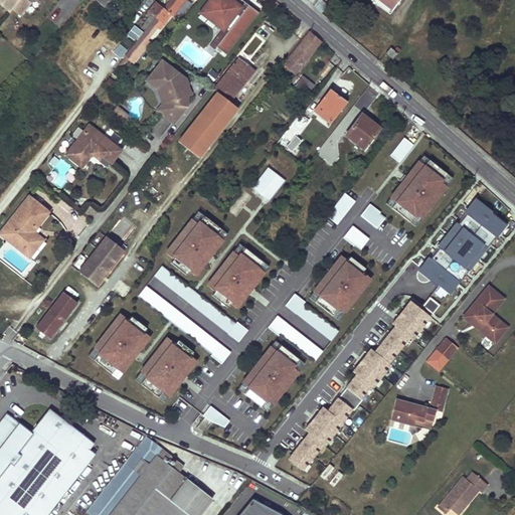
[(22,16),(35,1),(40,5),(45,0),(0,0),(0,1),(0,3),(11,13),(14,9),(22,16)]
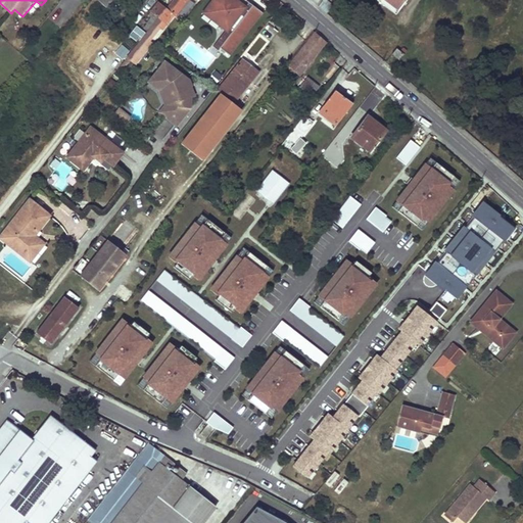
[(92,0),(84,9),(90,14),(100,4),(105,9),(113,0),(92,0)]
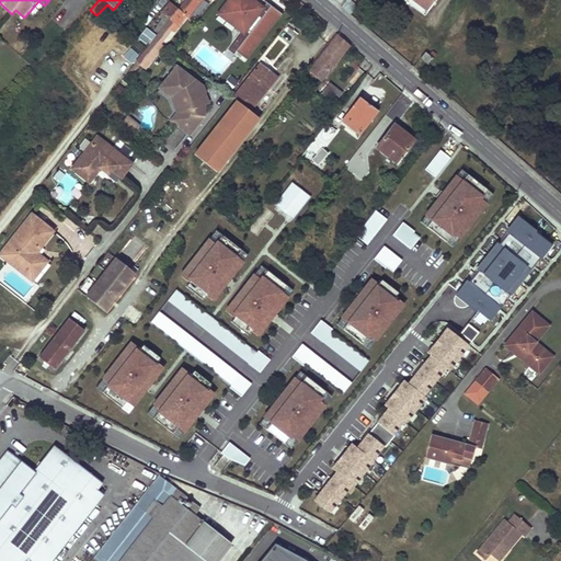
[(184,0),(178,10),(170,20),(173,23),(179,27),(186,18),(190,20),(204,0),(184,0)]
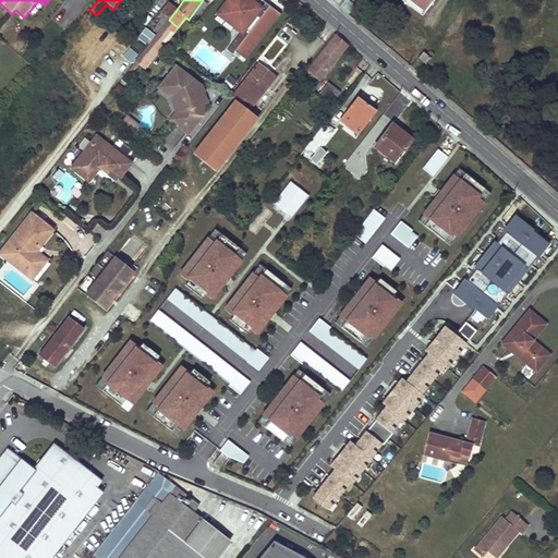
[(246,33),(232,51),(243,60),(278,14),(267,5),(262,12),(258,10),(259,8),(249,0),(226,0),(218,11),(246,33)]
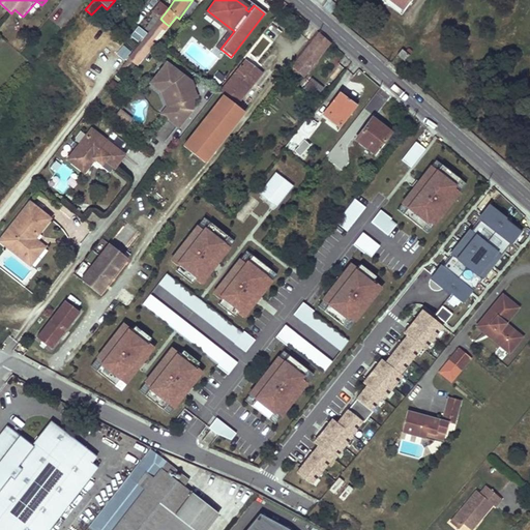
[(331,13),(337,6),(330,0),(326,0),(322,6),(331,13)]
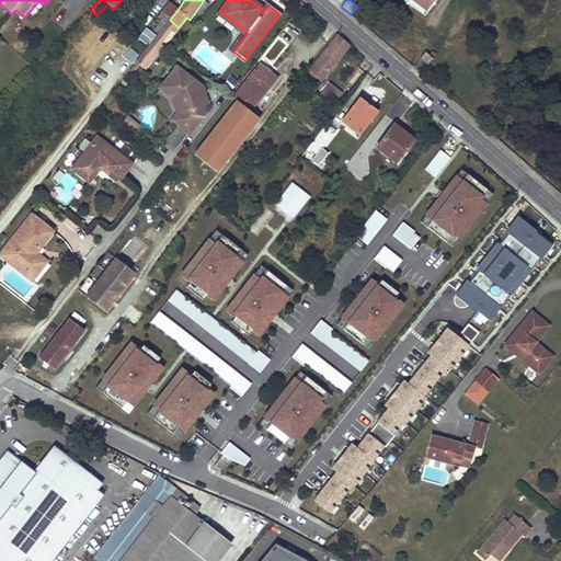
[(411,0),(404,0),(425,15),(427,12),(411,0)]
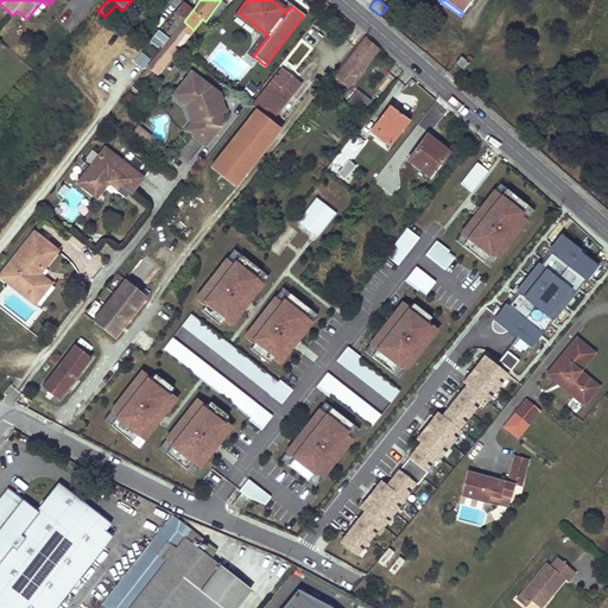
[(445,0),(463,13),(473,0),(445,0)]
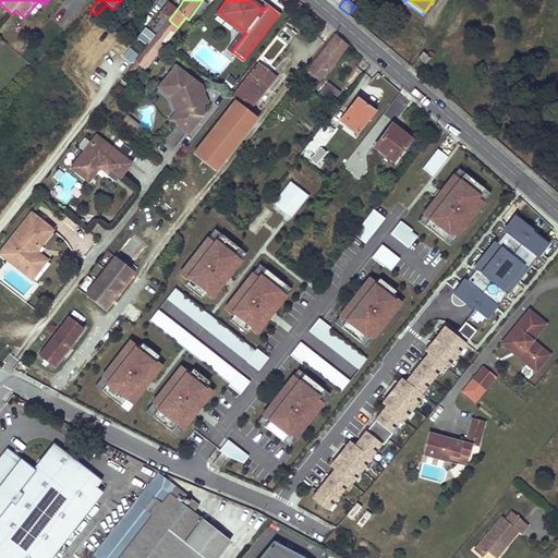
[(169,3),(158,16),(161,19),(156,24),(157,25),(161,28),(169,20),(177,10),(169,3)]
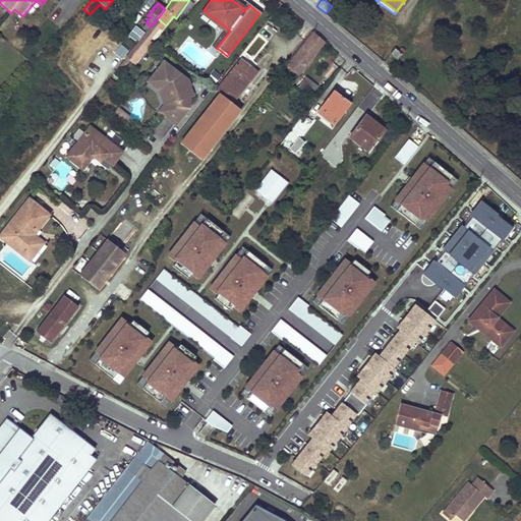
[(215,51),(217,48),(230,31),(204,10),(199,15),(222,33),(212,48),(215,51)]
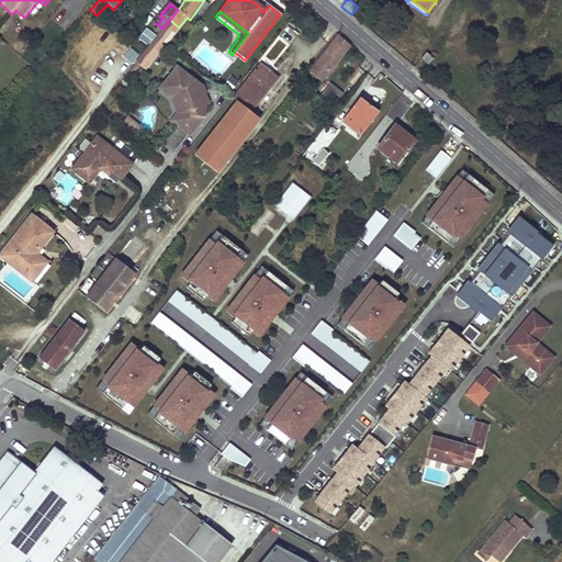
[(157,36),(155,38),(159,42),(173,23),(170,20),(163,29),(157,36)]
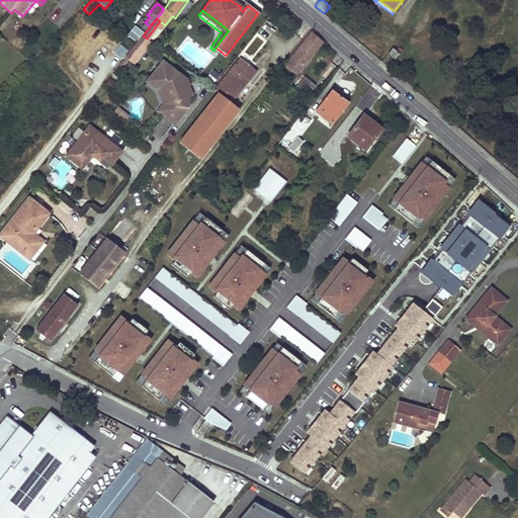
[(146,23),(141,30),(145,33),(150,26),(146,23)]
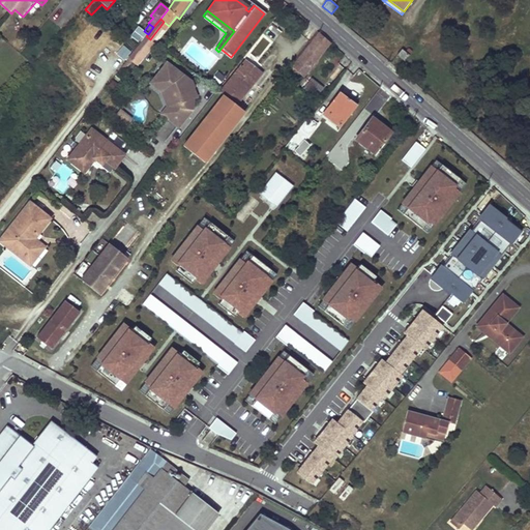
[(318,34),(291,69),(302,79),(329,43),(318,34)]
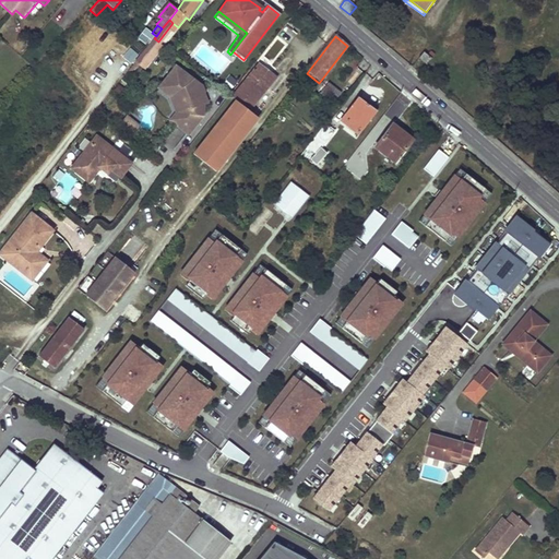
[(153,40),(135,63),(144,71),(163,48),(157,44),(153,40)]
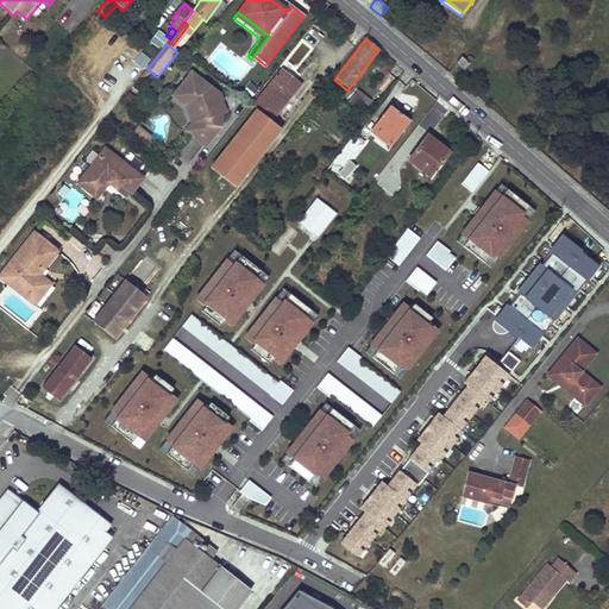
[(133,62),(143,70),(151,61),(142,52),(133,62)]
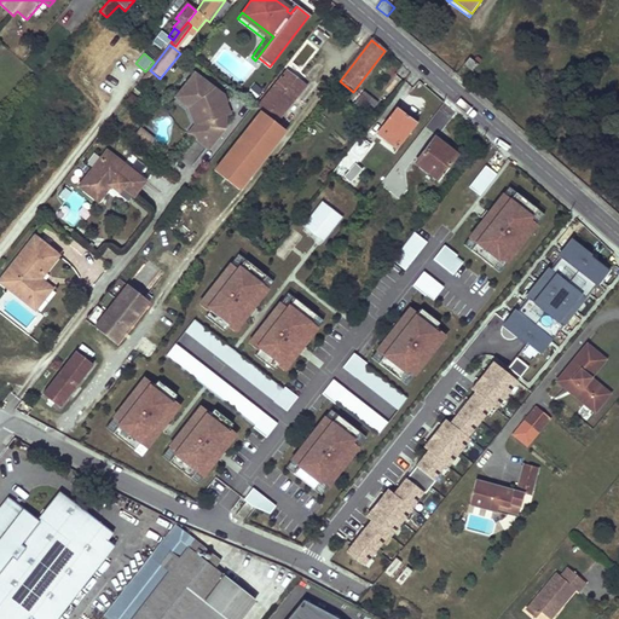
[(469,58),(464,64),(473,71),(478,65),(478,64),(481,61),(478,57),(474,62),(469,58)]
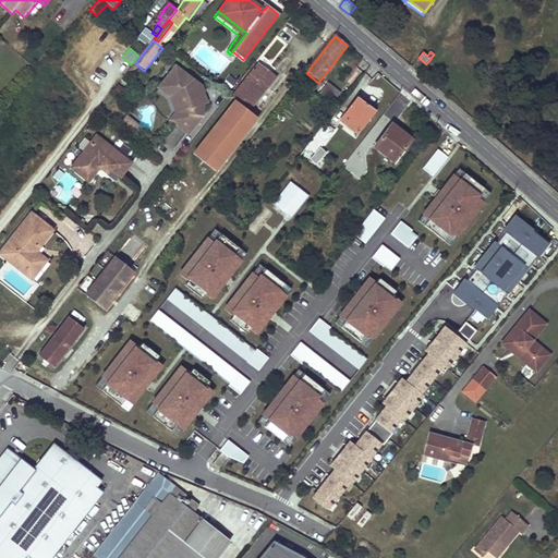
[(257,64),(230,98),(234,101),(246,111),(275,79),(257,64)]
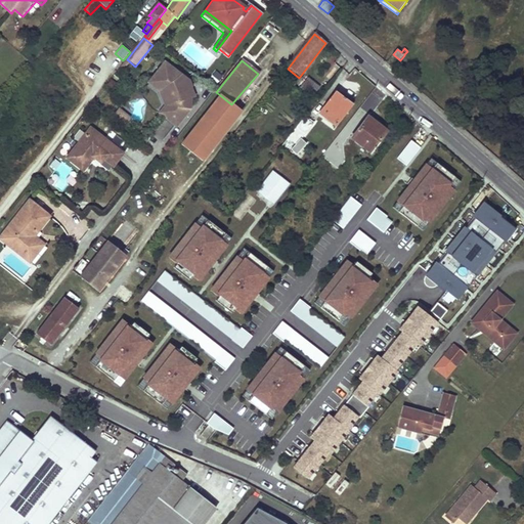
[(189,108),(188,98),(187,88),(192,88),(192,81),(168,62),(155,80),(167,88),(169,107),(162,116),(176,127),(189,108)]
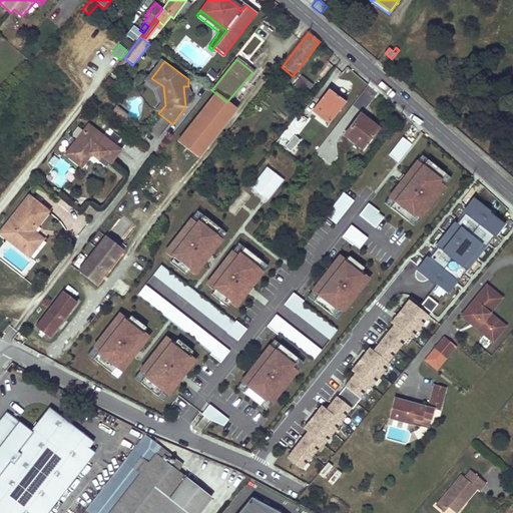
[(301,76),(294,86),(299,90),(306,80),(301,76)]
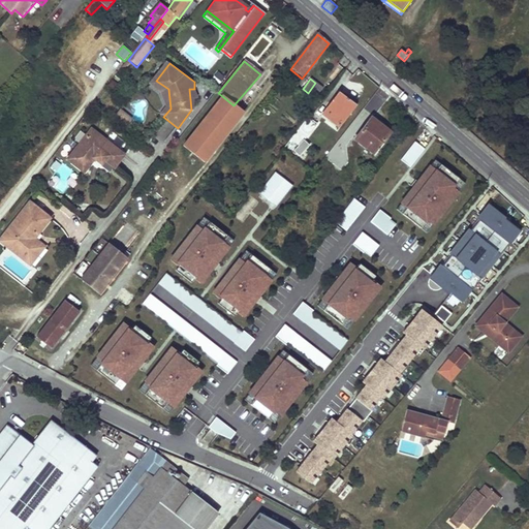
[(170,109),(168,89),(156,81),(154,84),(164,91),(166,107),(160,115),(163,117),(170,109)]
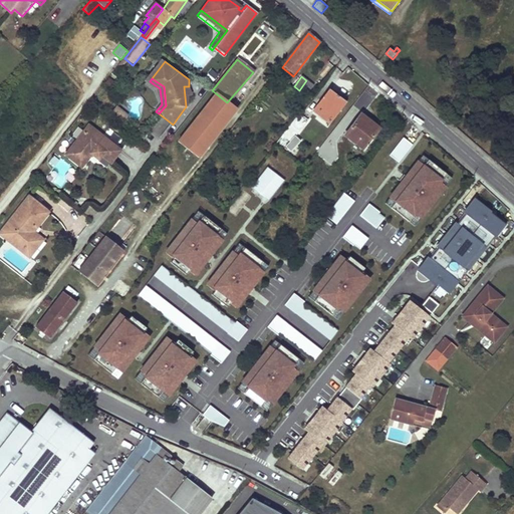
[(300,91),(305,95),(313,85),(308,81),(300,91)]
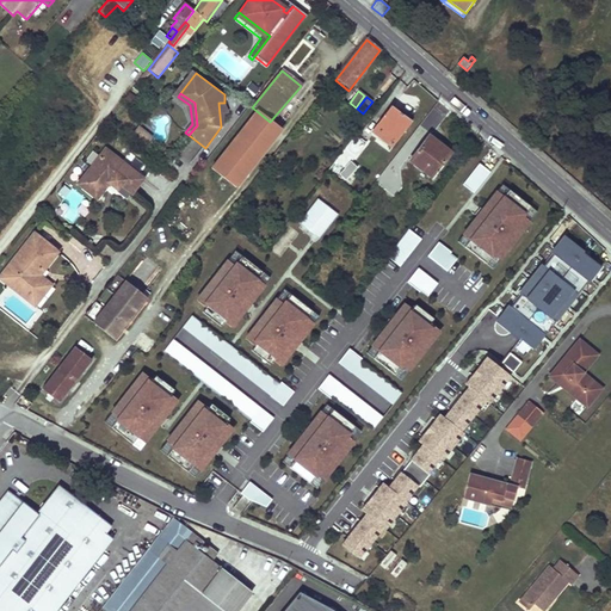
[(392,109),(374,133),(392,147),(409,123),(392,109)]
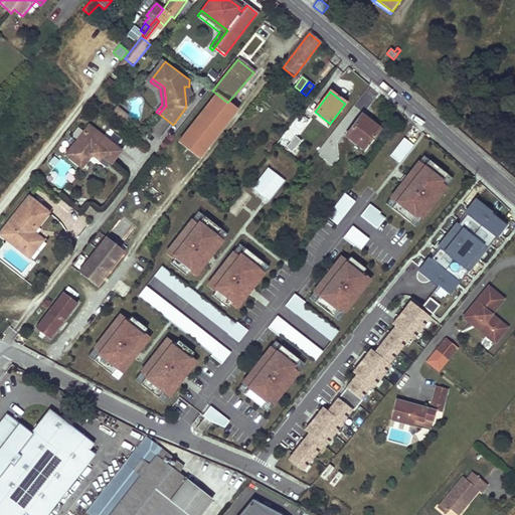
[(235,110),(216,94),(176,142),(195,158),(235,110)]
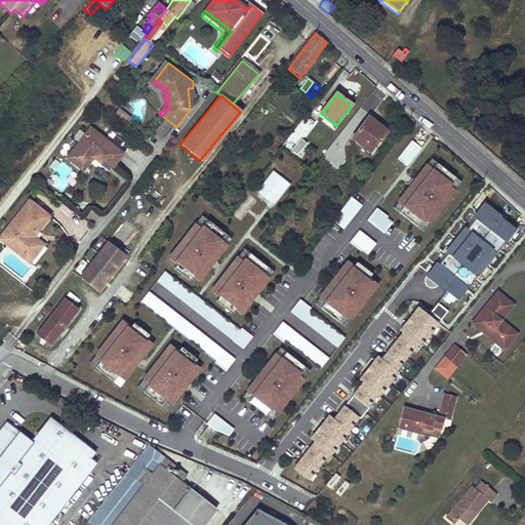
[(307,117),(288,138),(296,146),(292,150),(300,157),(309,146),(301,140),(315,123),(307,117)]
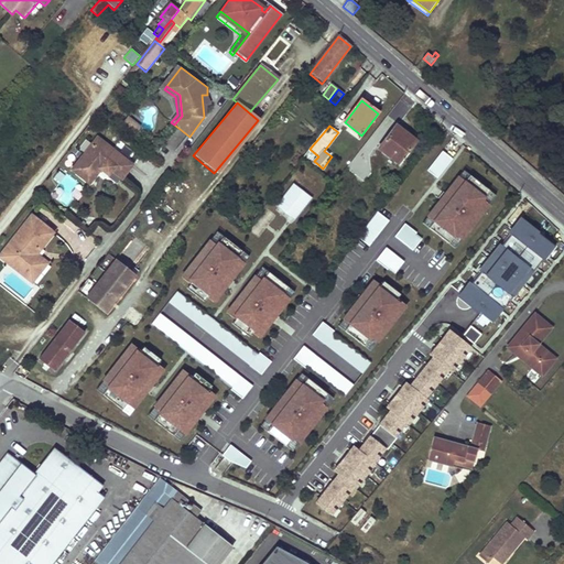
[(396,127),(378,149),(398,165),(415,142),(396,127)]
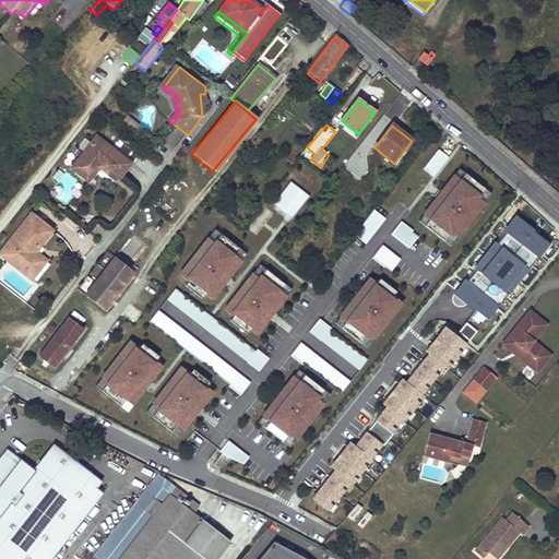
[(86,145),(71,164),(91,179),(102,164),(109,169),(111,166),(120,173),(131,159),(96,132),(91,140),(96,144),(92,150),(86,145)]
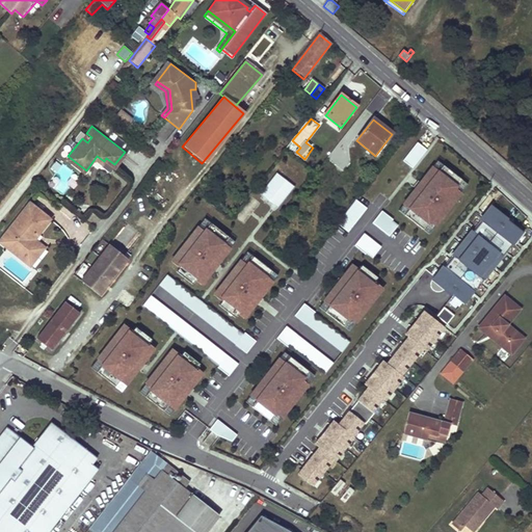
[(86,133),(82,138),(87,142),(91,137),(86,133)]
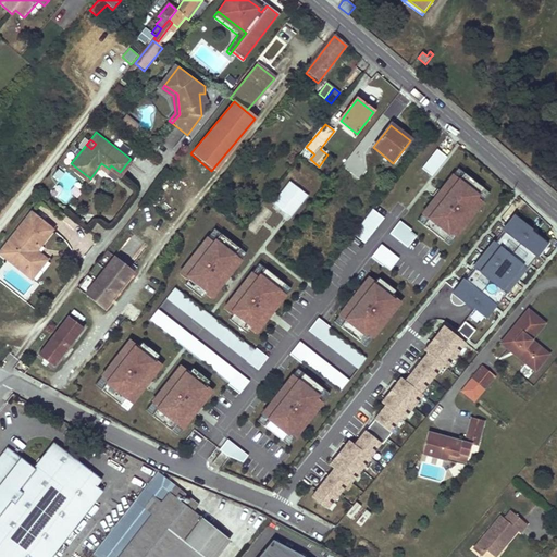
[(447,157),(437,149),(423,169),(432,175),(447,157)]
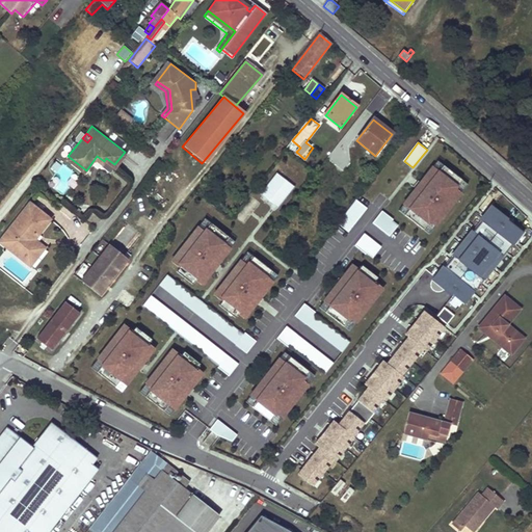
[(338,149),(319,171),(333,182),(351,159),(338,149)]
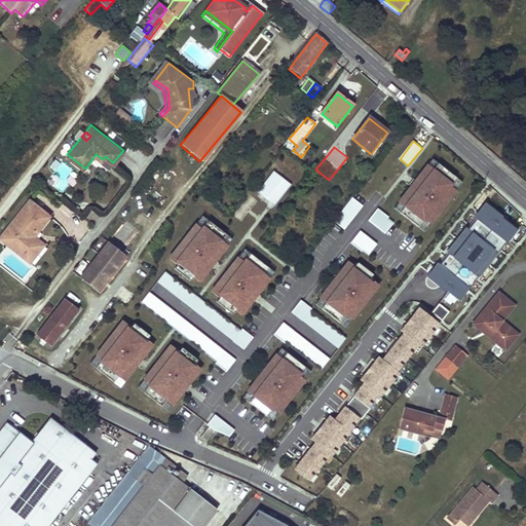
[(464,182),(434,158),(395,209),(425,232),(464,182)]
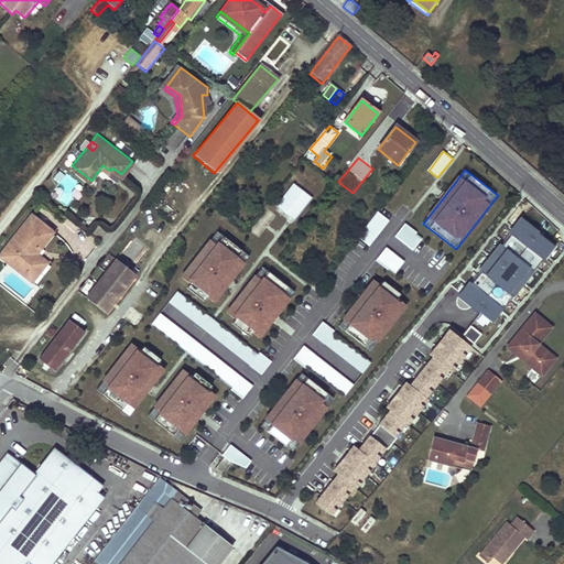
[(338,182),(333,188),(347,199),(353,193),(338,182)]
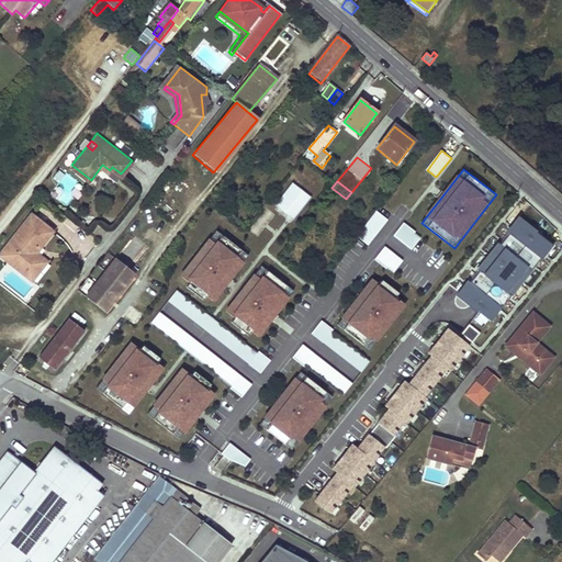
[(312,197),(294,182),(276,205),(293,218),(312,197)]
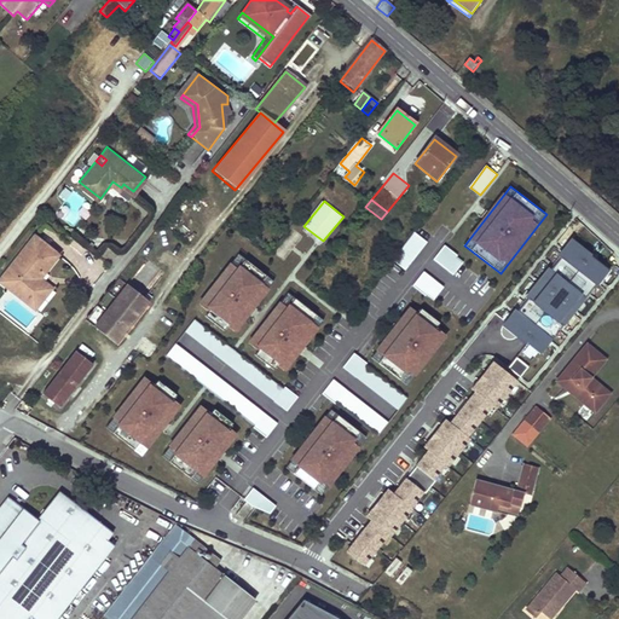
[(414,231),(393,260),(405,268),(427,239),(414,231)]
